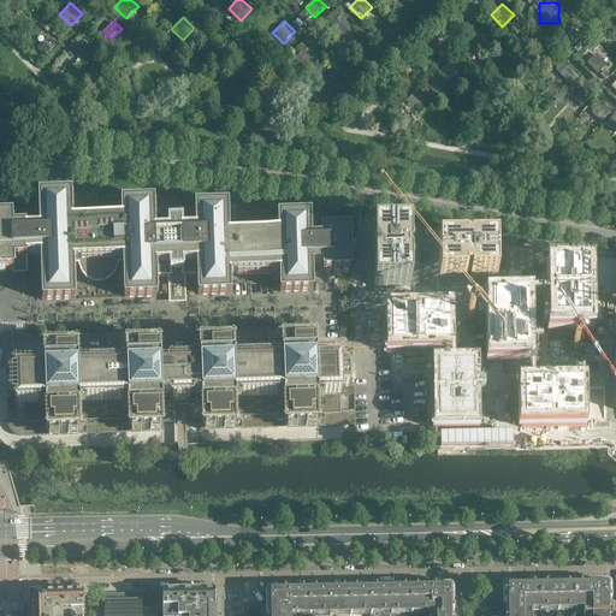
[(321,34),(333,45),(345,33),(333,22),(321,34)]
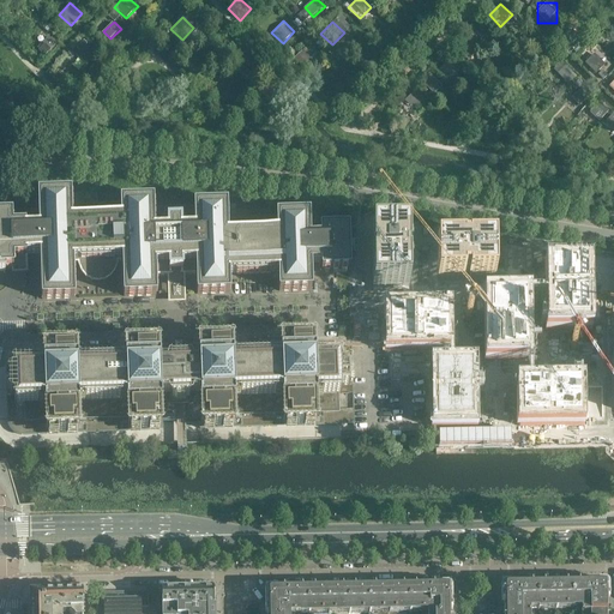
[(34,46),(46,56),(56,44),(46,34),(34,46)]
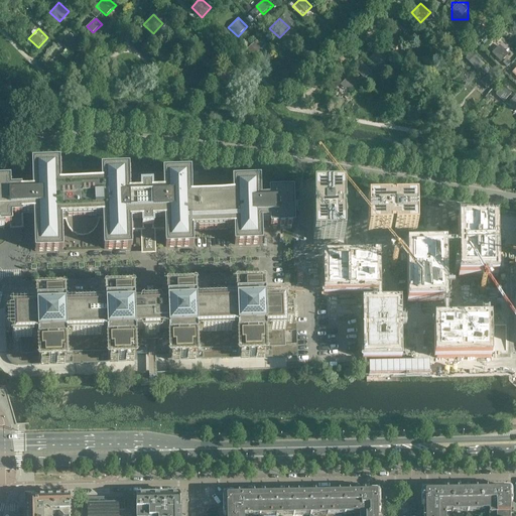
[(464,37),(474,47),(483,37),(474,28),(464,37)]
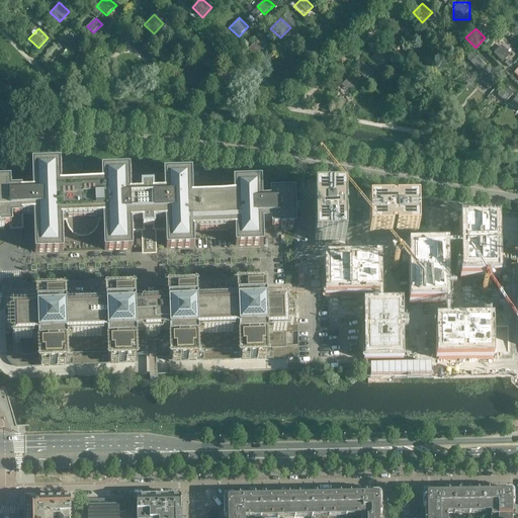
[(248,48),(258,57),(268,47),(258,37),(248,48)]
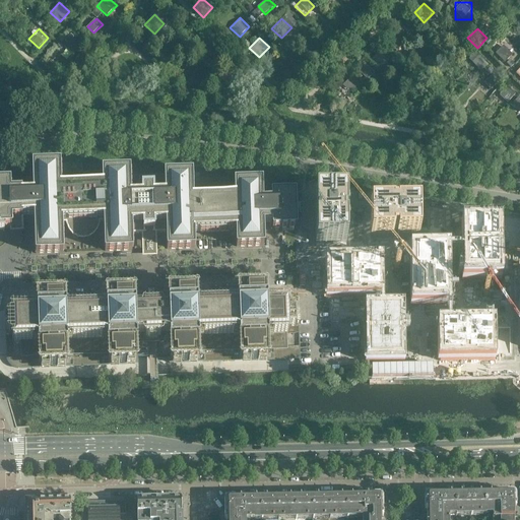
[(379,49),(389,58),(398,48),(389,39),(379,49)]
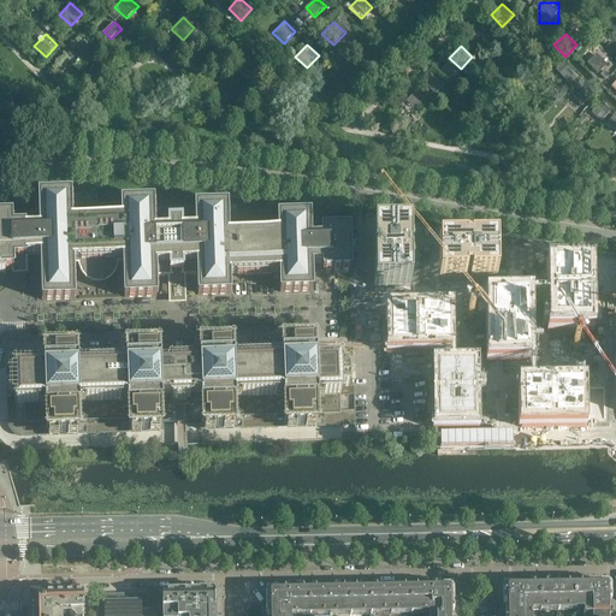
[(69,61),(81,72),(93,60),(81,49),(69,61)]
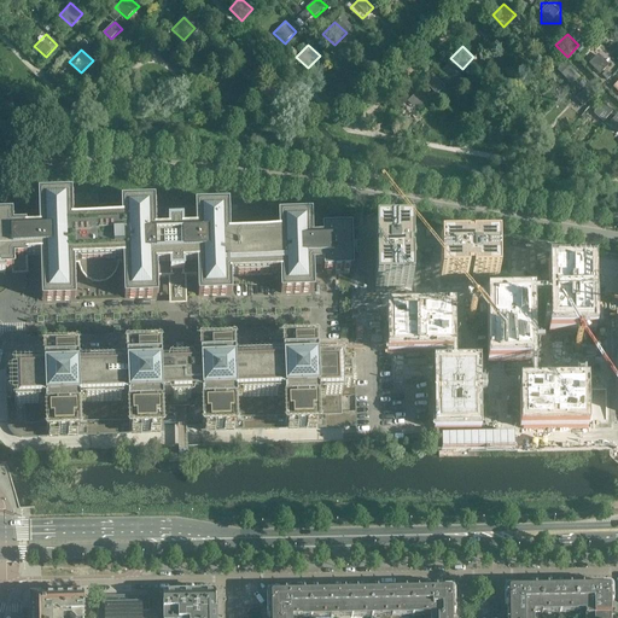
[(587,64),(599,75),(611,64),(599,52),(587,64)]
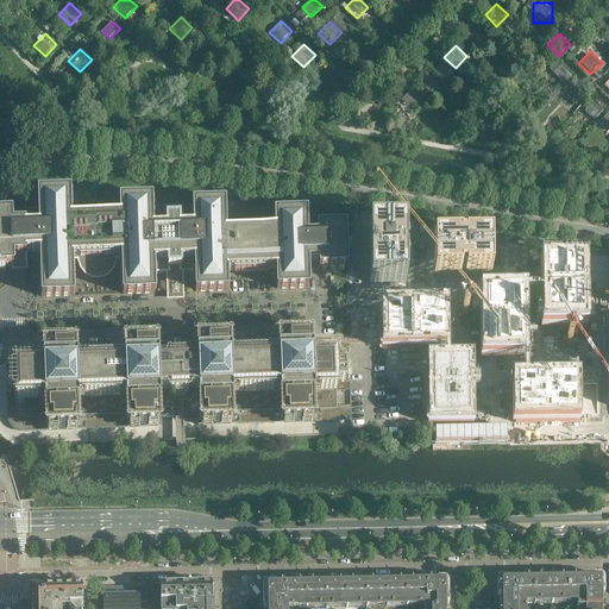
[(438,71),(447,80),(456,69),(446,61),(438,71)]
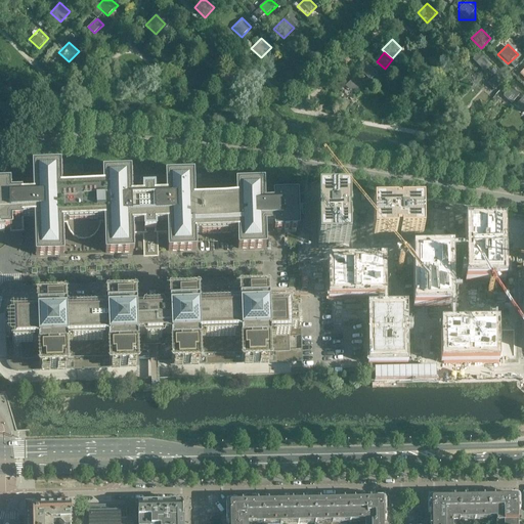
[(487,76),(495,68),(481,52),(473,60),(487,76)]
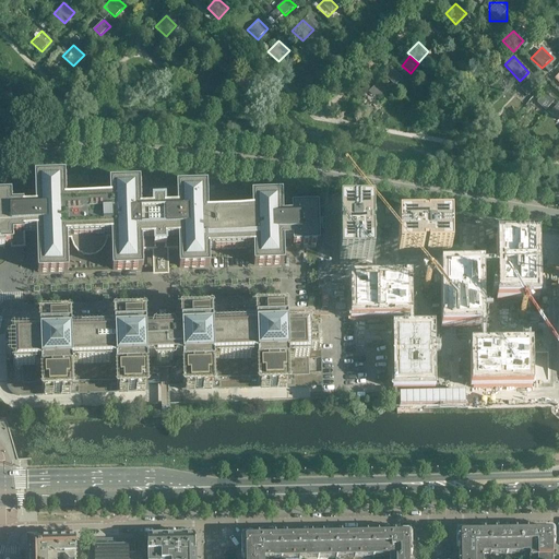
[(207,75),(217,85),(228,74),(217,64),(207,75)]
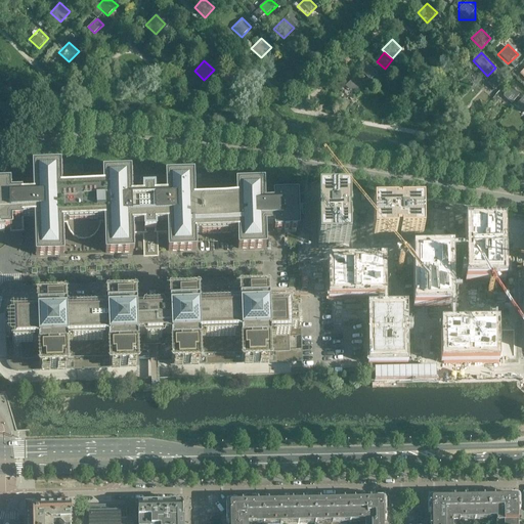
[(366,75),(372,80),(380,72),(374,67),(366,75)]
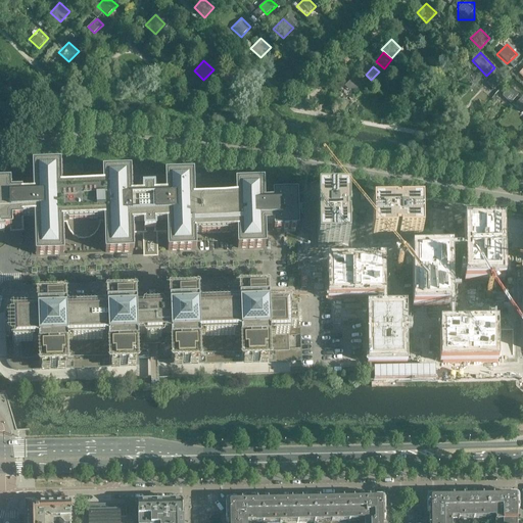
[(342,84),(352,93),(363,83),(352,74),(342,84)]
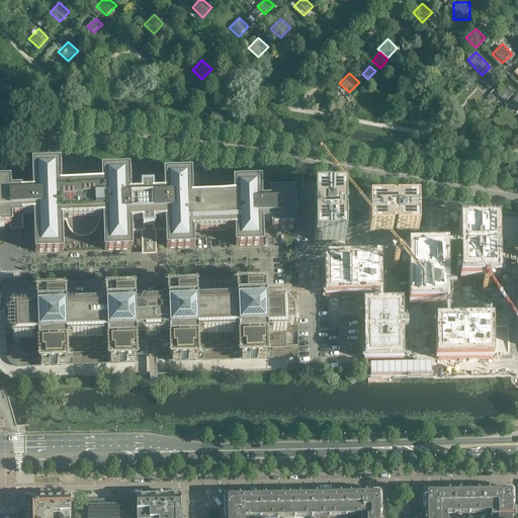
[(508,104),(517,114),(517,113),(517,95),(517,94),(508,104)]
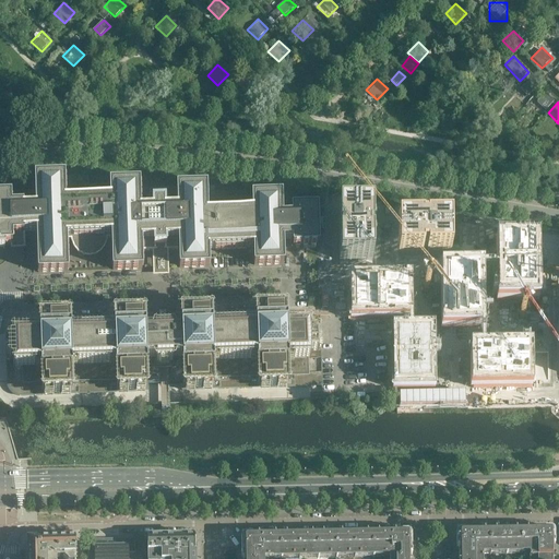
[(318,225),(318,217),(317,212),(317,209),(317,206),(317,205),(317,200),(282,195),(272,197),(272,193),(261,194),(261,197),(252,197),(246,198),(246,191),(214,192),(214,187),(206,187),(198,187),(198,185),(186,185),(186,188),(177,188),(140,189),(139,183),(130,183),(130,182),(130,181),(119,181),(119,183),(118,183),(116,183),(114,183),(113,183),(109,183),(109,185),(88,185),(87,176),(64,176),(56,177),(56,176),(56,174),(44,175),(44,177),(35,177),(25,178),(23,178),(9,178),(9,179),(0,179),(0,247),(4,247),(4,245),(24,244),(24,233),(37,232),(38,273),(68,272),(67,240),(73,240),(73,241),(73,244),(75,247),(75,248),(79,251),(80,252),(83,254),(84,254),(88,256),(91,256),(94,254),(96,254),(99,251),(100,251),(103,248),(104,246),(105,242),(105,240),(105,239),(111,239),(113,271),(142,270),(142,252),(153,251),(156,251),(156,252),(156,253),(156,254),(156,256),(157,256),(157,257),(158,257),(158,258),(159,258),(161,258),(162,258),(162,257),(163,257),(164,256),(164,254),(165,254),(165,253),(165,252),(164,252),(164,251),(179,250),(179,268),(209,268),(209,249),(215,249),(215,250),(247,249),(247,248),(253,248),(254,265),(284,264),(283,240),(293,240),(293,247),(318,246),(318,225)]
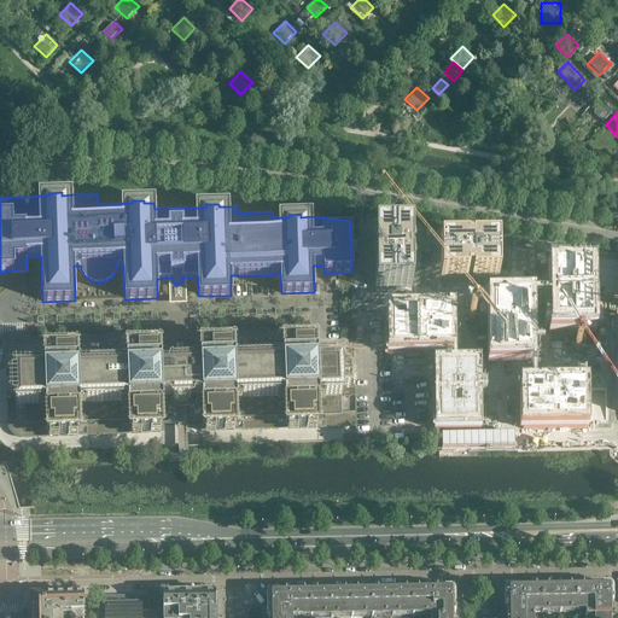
[(410,229),(374,231),(375,314),(391,313),(391,350),(437,349),(438,425),(606,423),(605,310),(589,310),(589,269),(497,270),(497,245),(410,246),(410,229)]
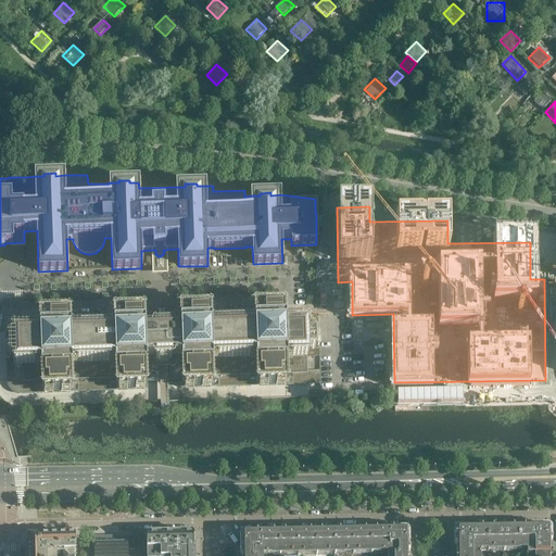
[(308,357),(308,349),(316,349),(316,331),(307,331),(307,324),(304,324),(303,316),(283,317),(283,308),(254,310),(254,317),(210,319),(210,312),(180,313),(180,320),(166,320),(165,320),(165,319),(164,318),(163,317),(162,317),(161,317),(160,318),(159,318),(159,319),(158,320),(158,321),(143,321),(143,314),(114,315),(114,323),(68,324),(68,316),(39,317),(40,325),(22,326),(23,333),(5,335),(7,378),(8,382),(8,383),(8,384),(8,386),(8,387),(9,388),(10,390),(11,391),(12,392),(13,392),(15,393),(17,394),(20,394),(148,390),(147,362),(180,361),(181,389),(286,386),(286,374),(305,373),(305,357),(308,357)]
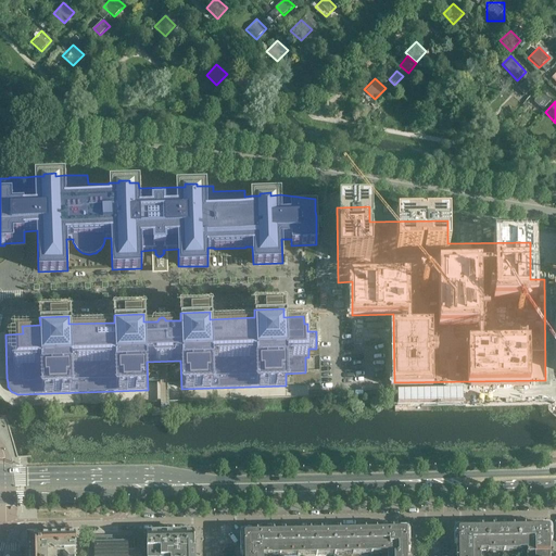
[(534,555),(534,548),(534,528),(518,529),(519,550),(528,550),(528,555),(534,555)]
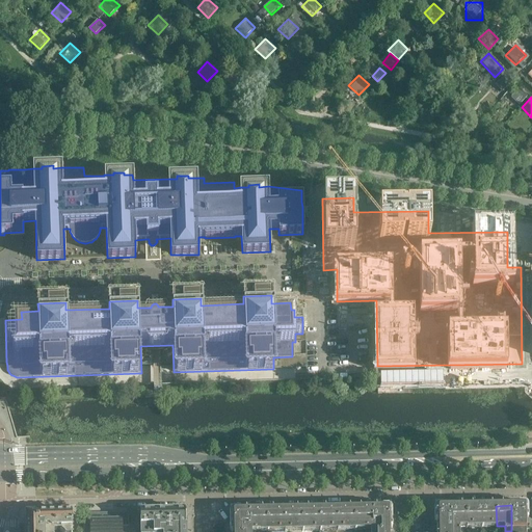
[(526,525),(526,507),(526,506),(525,506),(525,505),(524,505),(511,505),(511,525),(526,525)]
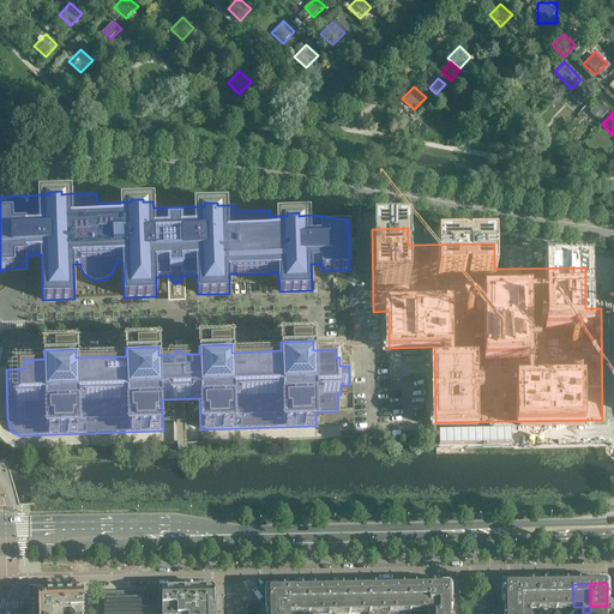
[(539,608),(537,584),(521,585),(521,607),(521,613),(528,613),(528,608),(539,608)]
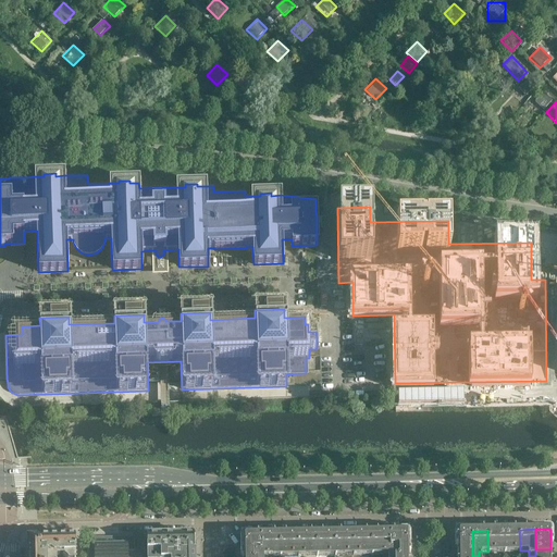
[(504,552),(504,530),(487,530),(489,552),(504,552)]
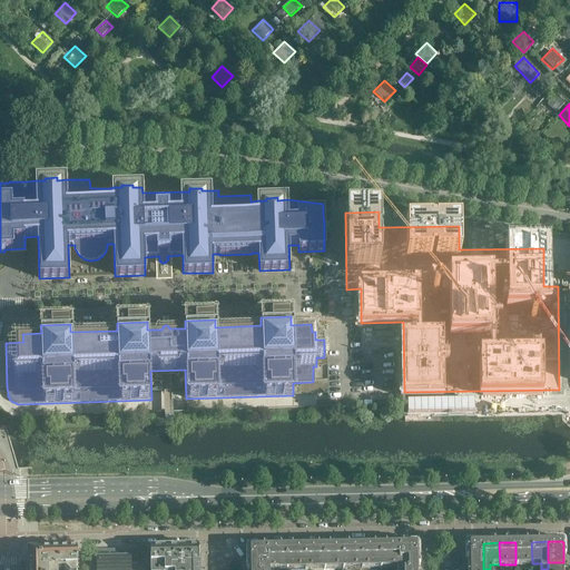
[(532,563),(531,542),(516,542),(516,564),(532,563)]
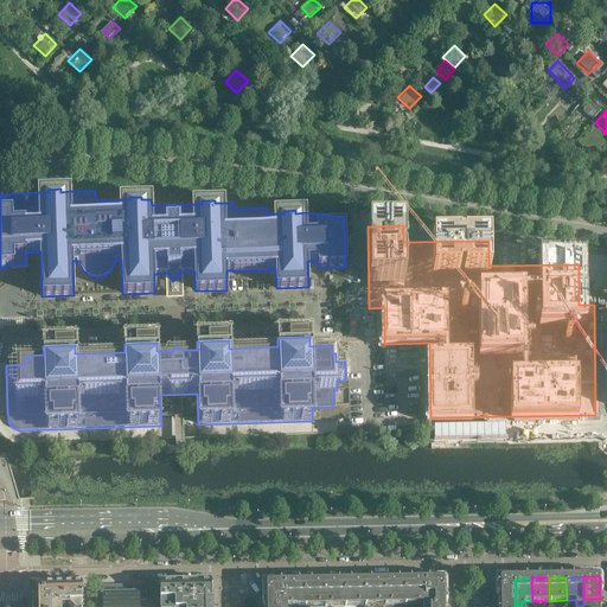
[(515,600),(515,579),(500,579),(499,579),(498,579),(498,580),(498,581),(498,600),(515,600)]
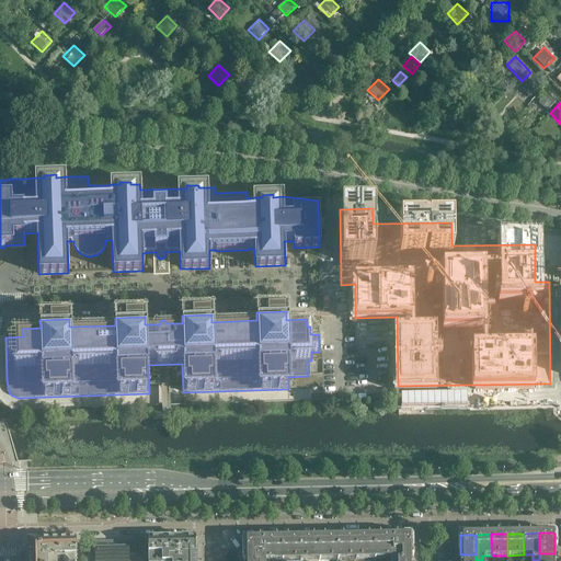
[(374,558),(374,536),(355,537),(355,559),(374,558)]
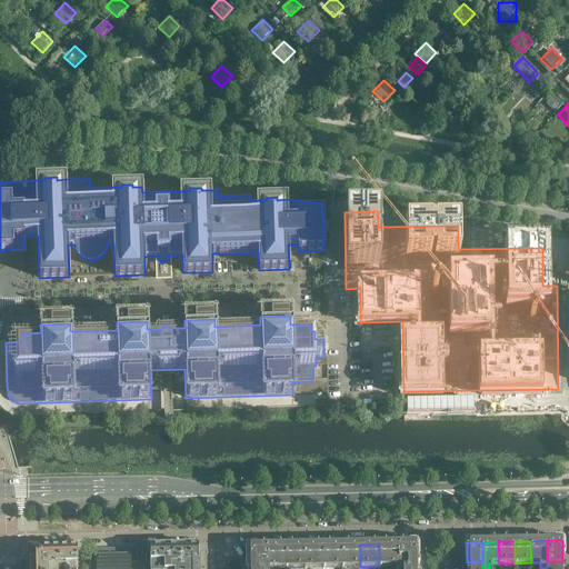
[(398,561),(398,543),(379,543),(379,566),(398,566),(397,568),(403,568),(403,561),(398,561)]
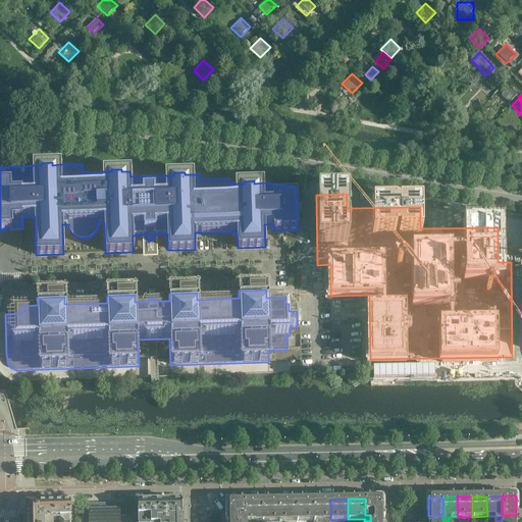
[(382,521),(382,501),(382,500),(381,499),(380,499),(365,499),(365,515),(370,515),(370,521),(382,521)]
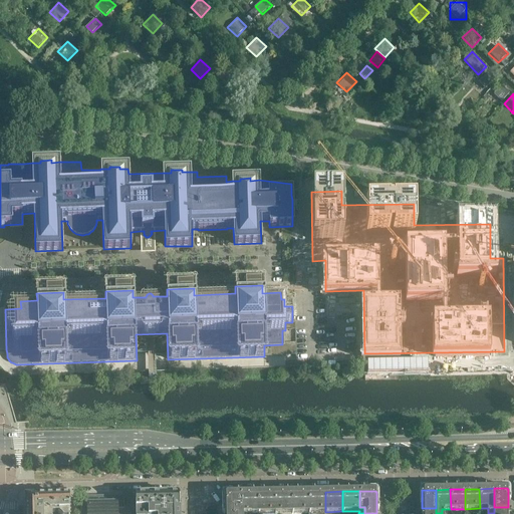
[(292,512),(291,492),(274,493),(275,513),(292,512)]
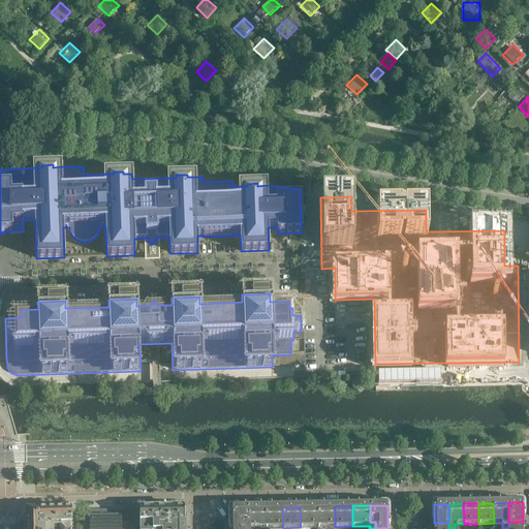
[(318,527),(317,506),(300,506),(301,527),(318,527)]
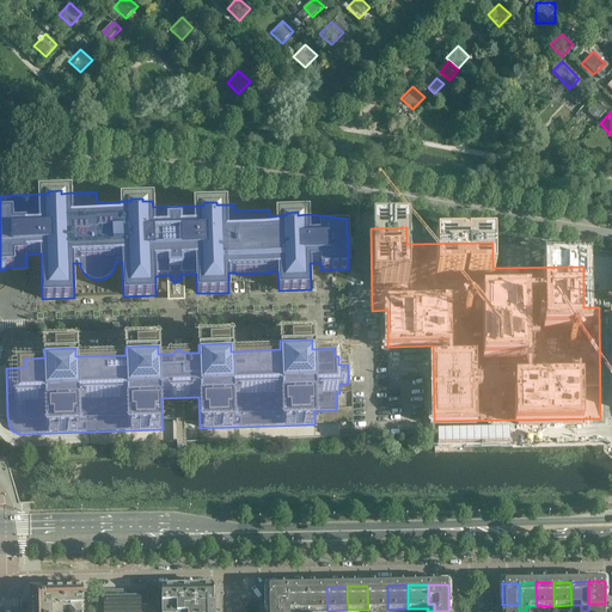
[(387,610),(387,586),(367,586),(368,610),(387,610)]
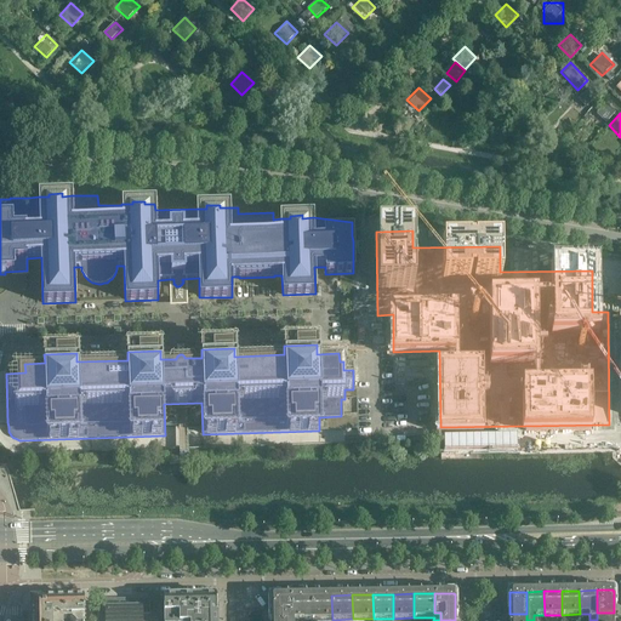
[(291,616),(291,596),(272,597),(271,597),(271,598),(271,599),(271,620),(285,620),(285,616),(291,616)]
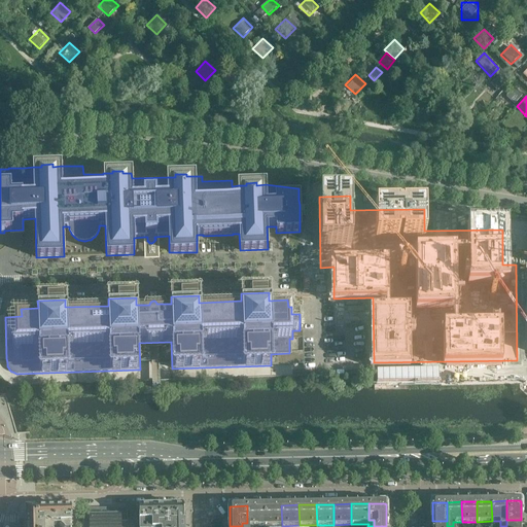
[(265,526),(265,505),(247,505),(247,523),(242,523),(242,526),(247,526),(265,526)]
